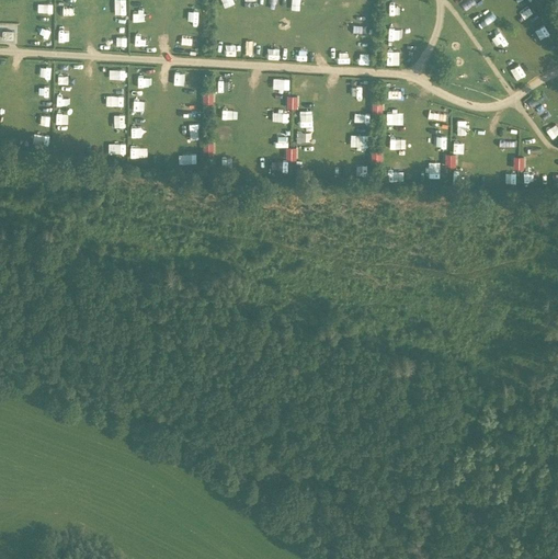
[(340,0),(341,10),(353,10),(352,0),(340,0)]
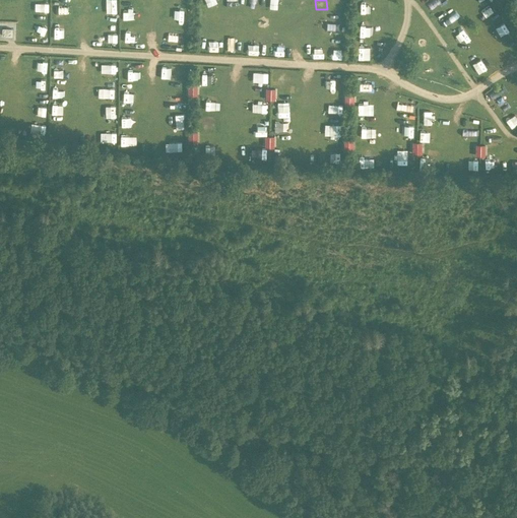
[(495,27),(498,37),(508,31),(504,23),(495,27)]
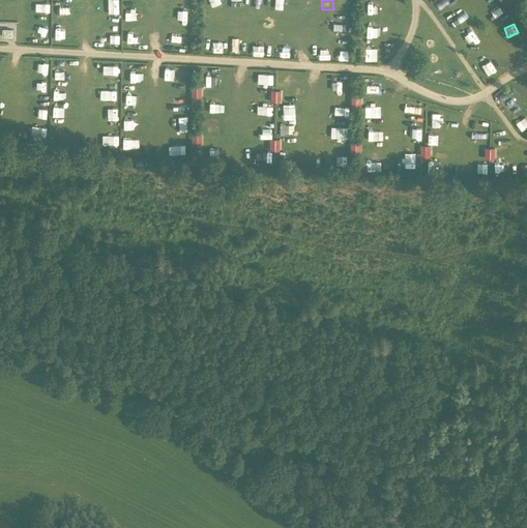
[(10,28),(0,27),(0,39),(10,40),(10,28)]
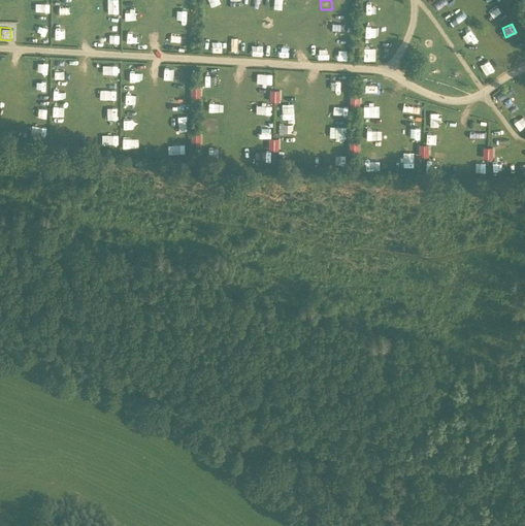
[(365,36),(372,37),(373,28),(366,27),(365,36)]
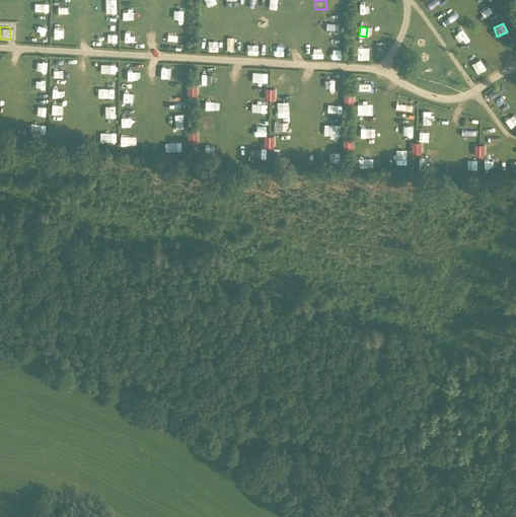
[(275,72),(273,82),(283,84),(285,75),(275,72)]
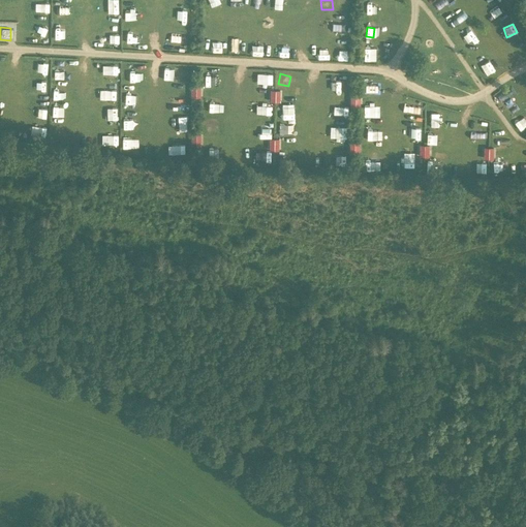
[(273,74),(263,75),(263,87),(273,87),(273,74)]
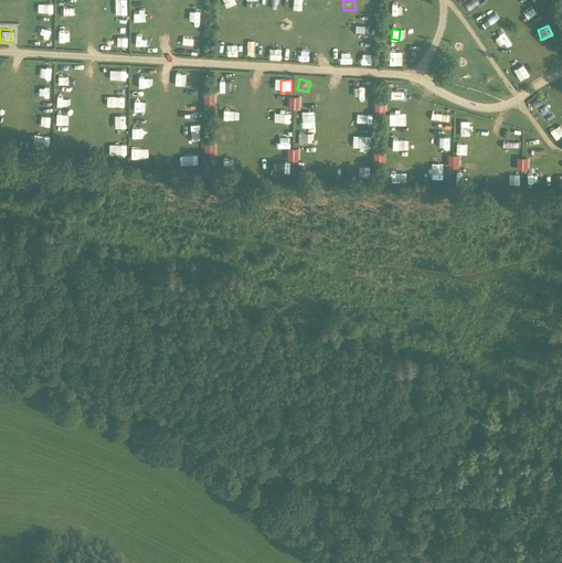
[(389,99),(399,101),(399,88),(389,87),(389,99)]
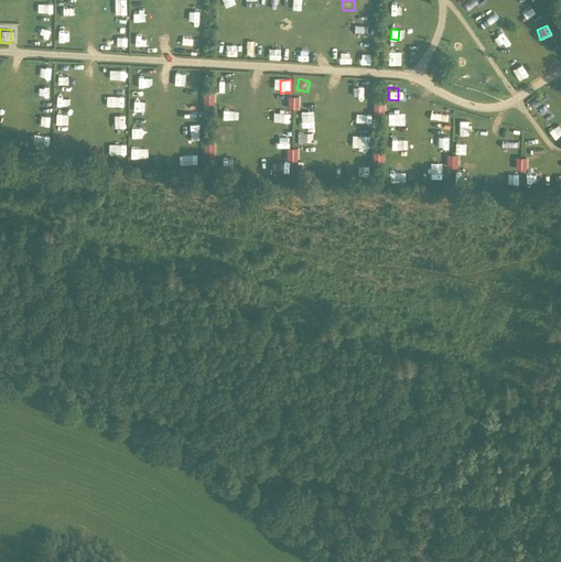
[(215,106),(214,93),(203,93),(203,106),(215,106)]
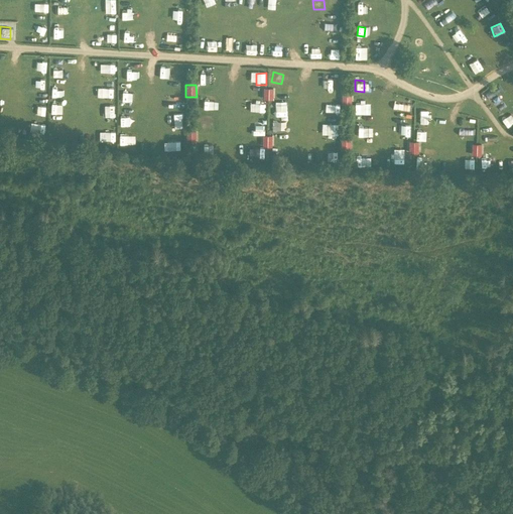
[(263,100),(273,101),(273,89),(263,89),(263,100)]
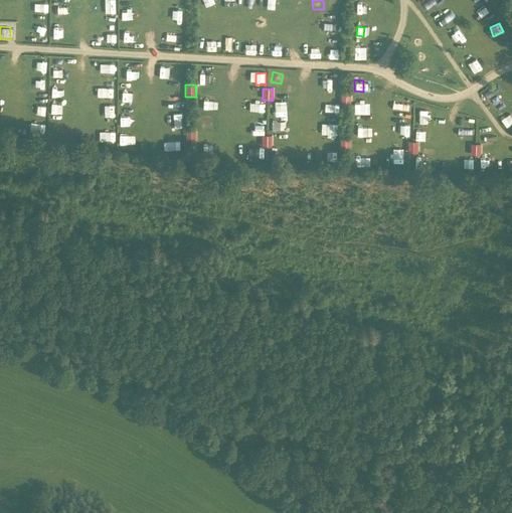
[(170,93),(170,102),(179,102),(179,93),(170,93)]
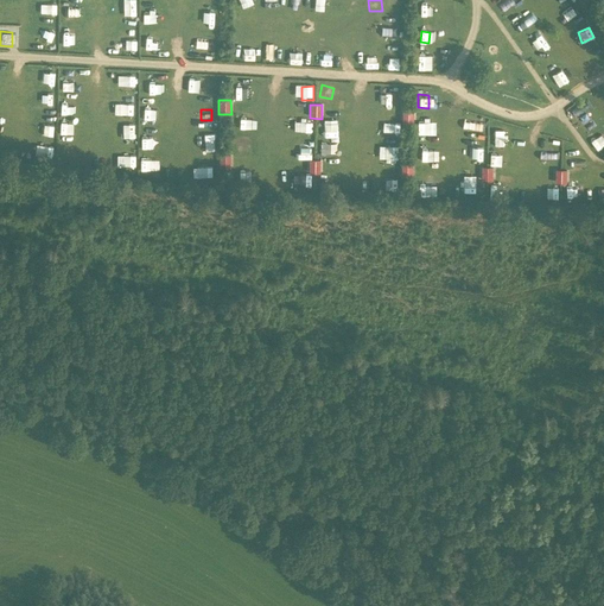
[(402,111),(402,122),(413,122),(413,111),(402,111)]
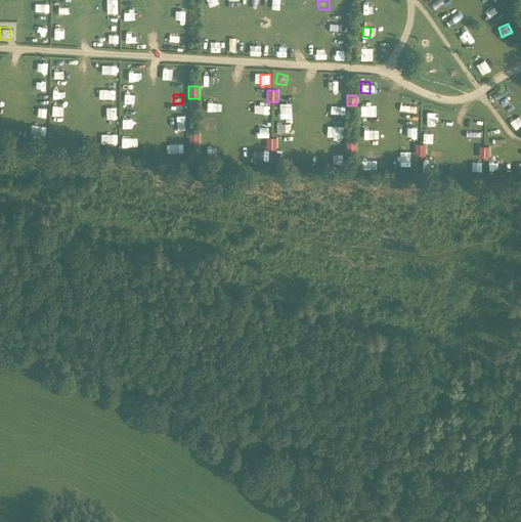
[(508,104),(510,110),(516,105),(509,95),(500,100),(504,107),(508,104)]
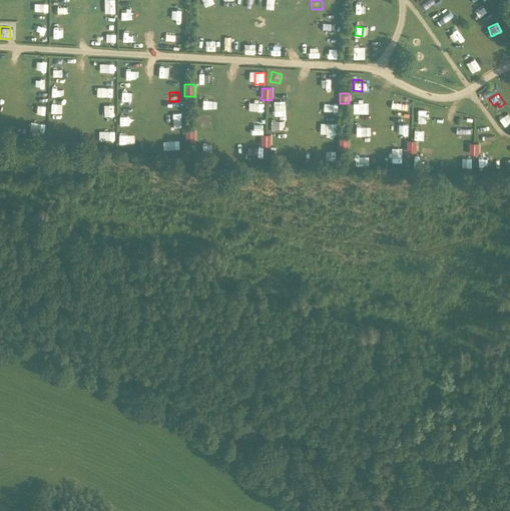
[(359,105),(354,105),(355,115),(366,115),(365,99),(359,99),(359,105)]
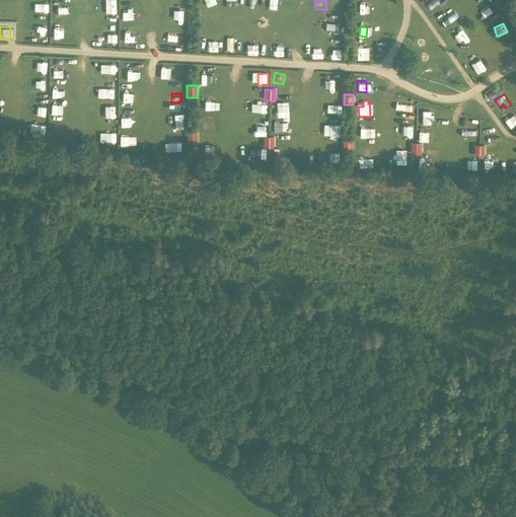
[(258,103),(258,113),(268,112),(268,103),(258,103)]
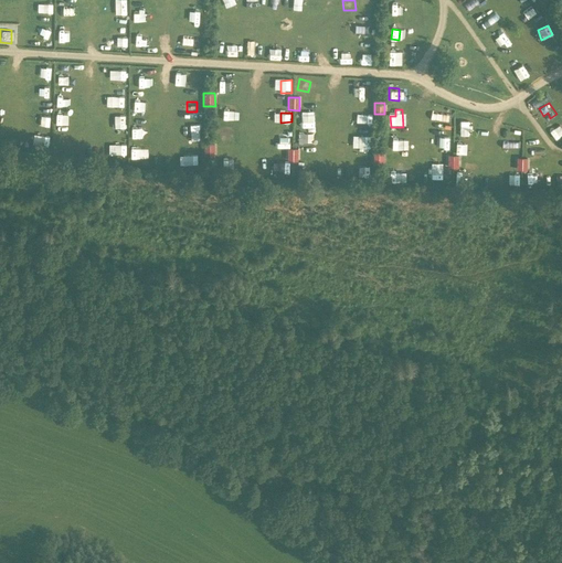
[(187,129),(187,141),(198,141),(198,129),(187,129)]
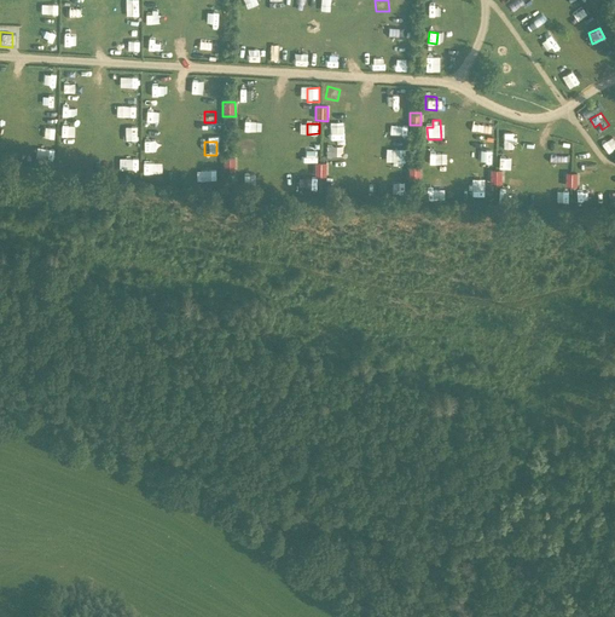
[(424,155),(423,165),(433,166),(433,156),(424,155)]
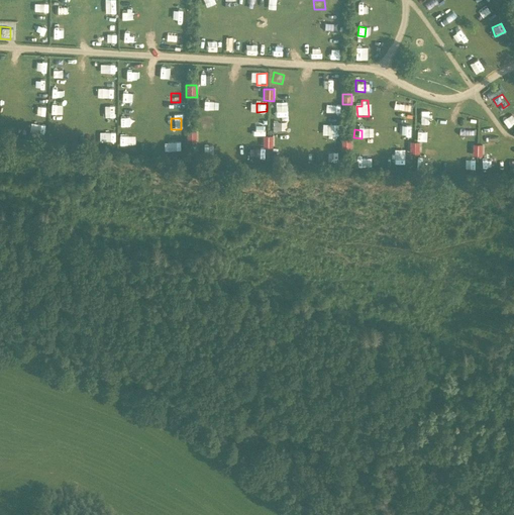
[(426,136),(432,136),(432,131),(418,132),(418,140),(426,140),(426,136)]
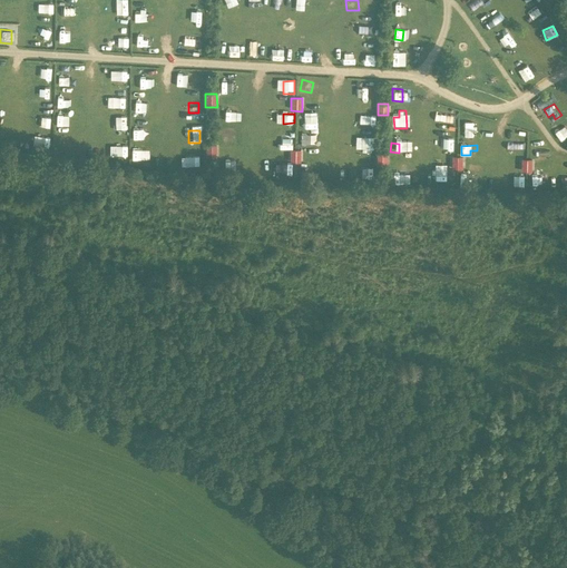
[(540,157),(540,149),(531,148),(530,156),(540,157)]
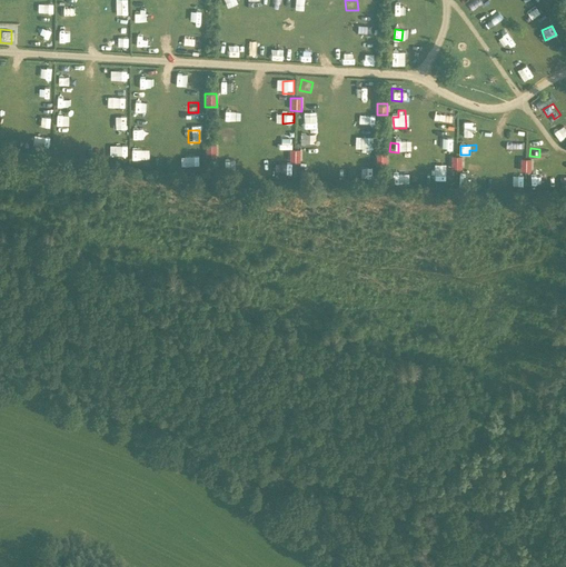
[(450,170),(462,170),(462,157),(452,157),(450,170)]
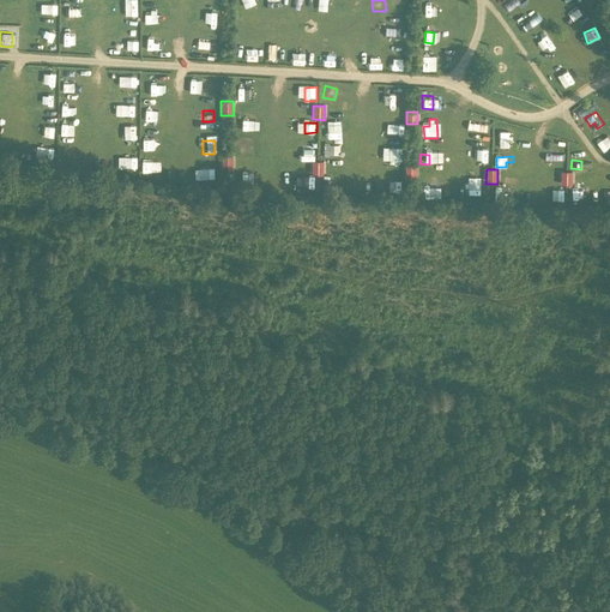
[(572,186),(572,172),(561,172),(561,186),(572,186)]
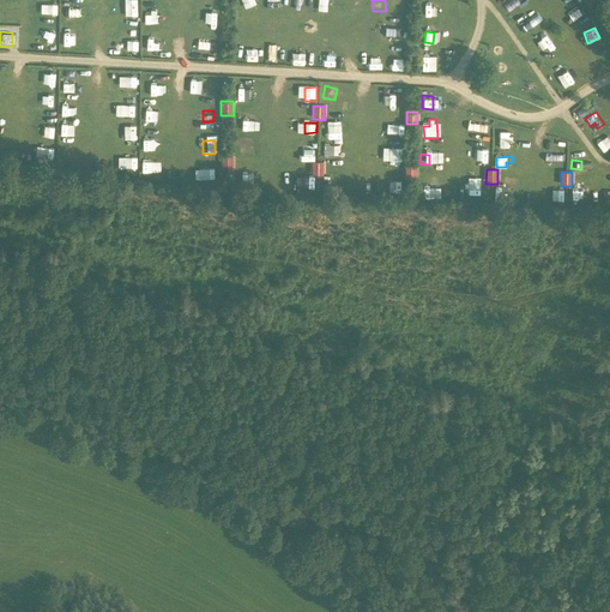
[(578,193),(578,204),(587,204),(587,193),(578,193)]
